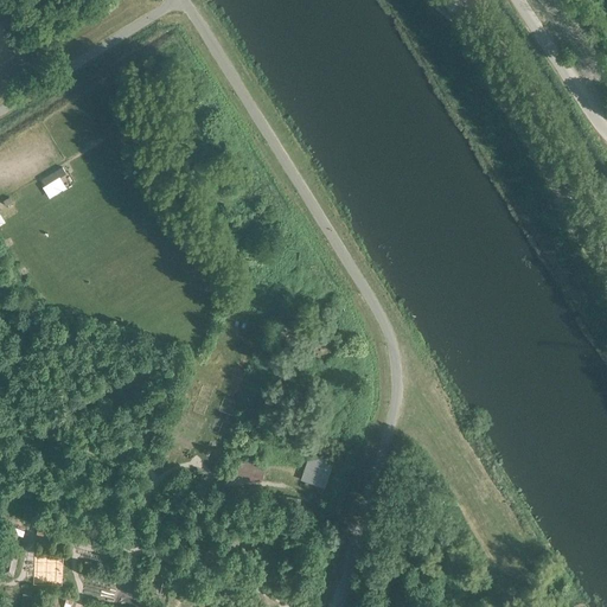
[(66,173),(63,167),(42,179),(45,186),(66,173)]
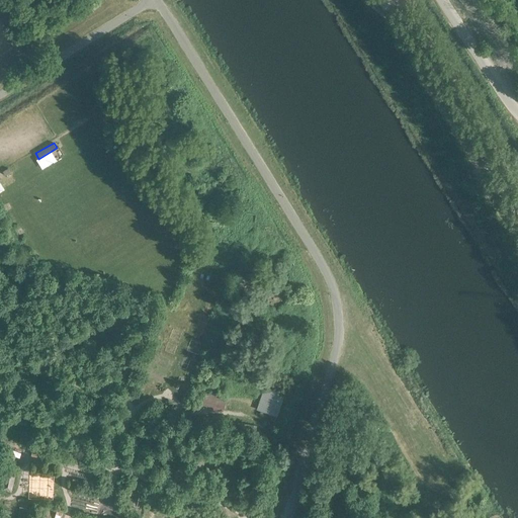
[(265,385),(257,409),(277,416),(285,393),(265,385)]
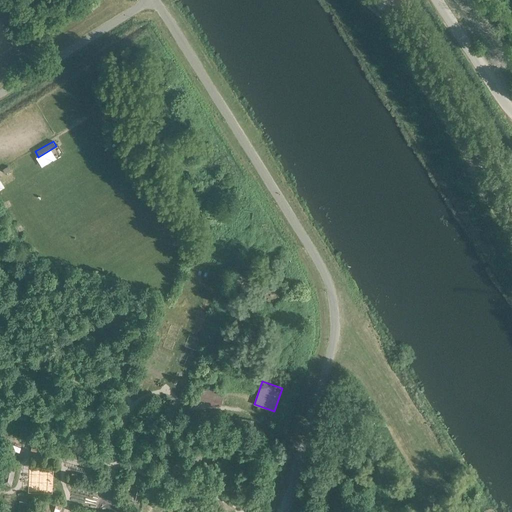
[(26,427),(15,424),(13,430),(24,433),(26,427)]
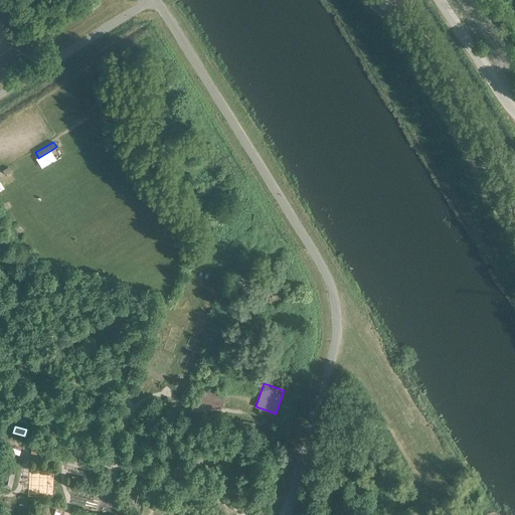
[(14,439),(8,438),(6,449),(12,450),(14,439)]
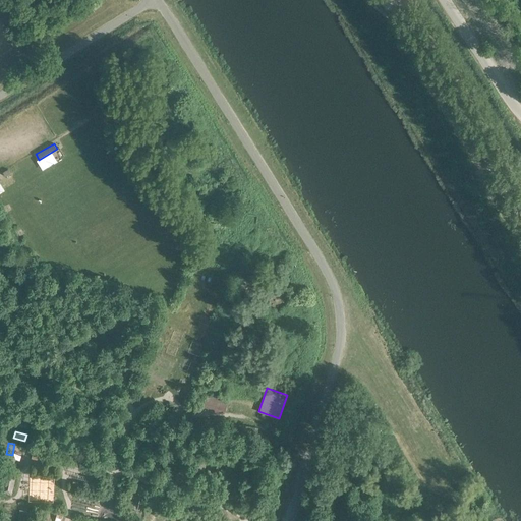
[(12,455),(6,454),(2,471),(8,472),(12,455)]
